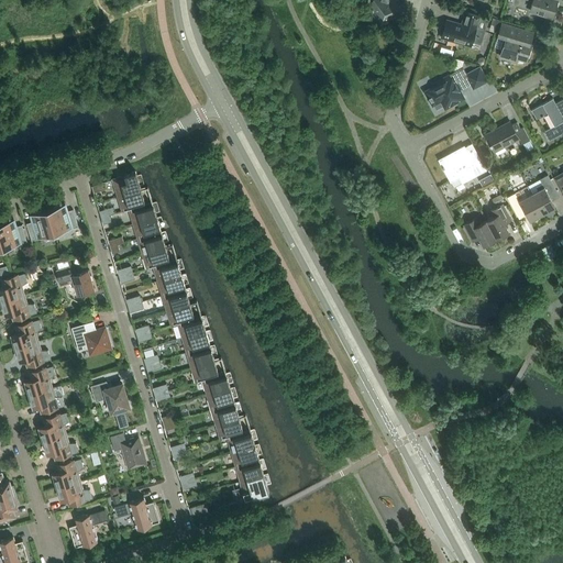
[(388,25),(398,17),(395,1),(395,0),(379,0),(371,8),(374,21),(388,25)]
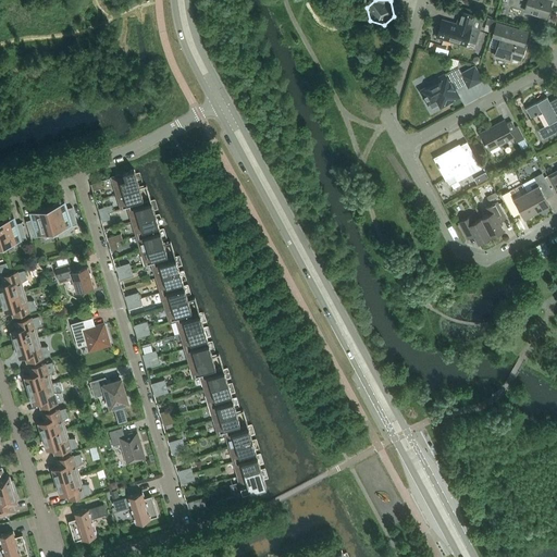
[(547,17),(552,1),(547,0),(525,0),(528,0),(524,11),(547,17)]
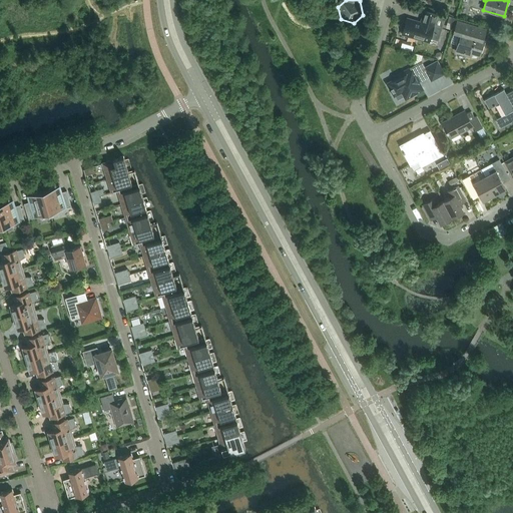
[(429,42),(430,38),(439,41),(443,28),(440,27),(439,22),(435,21),(437,14),(425,11),(421,22),(407,18),(403,34),(429,42)]
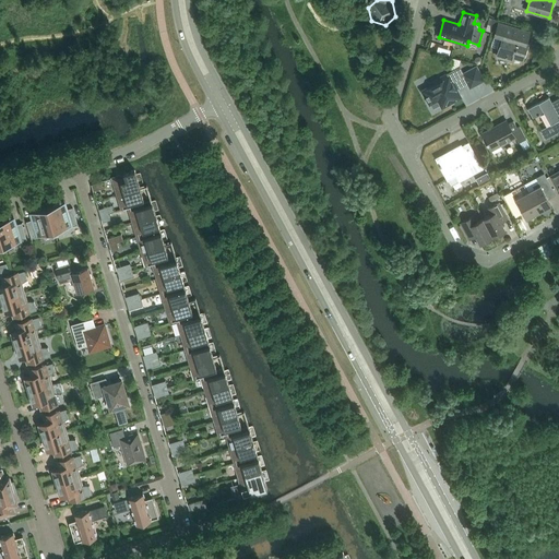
[(522,59),(527,43),(512,38),(515,27),(499,22),(496,33),(503,36),(497,56),(512,61),(513,57),(522,59)]
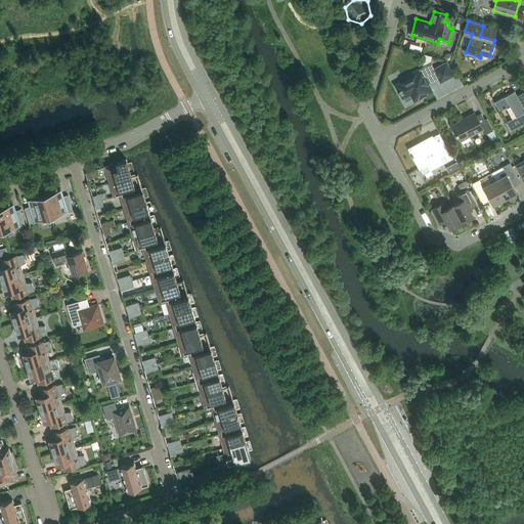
[(403,81),(396,85),(402,98),(410,93),(415,100),(432,91),(424,77),(435,71),(434,69),(431,62),(402,78),(403,81)]
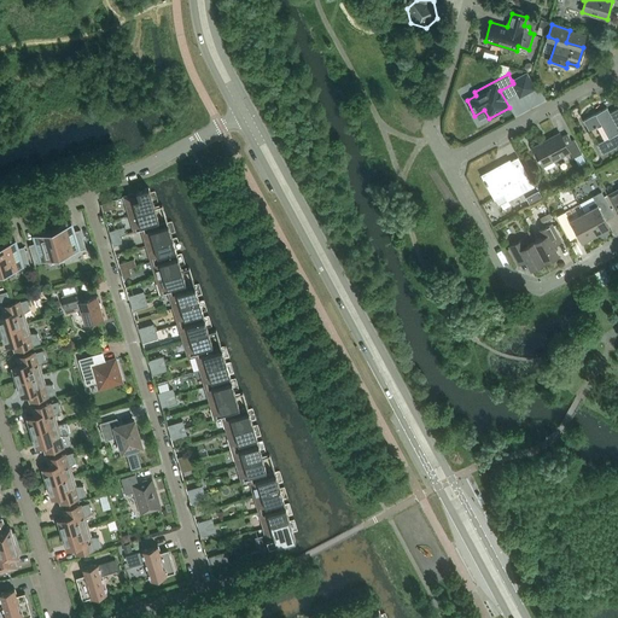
[(517,80),(512,81),(513,83),(520,95),(524,94),(532,89),(524,75),(517,80)]
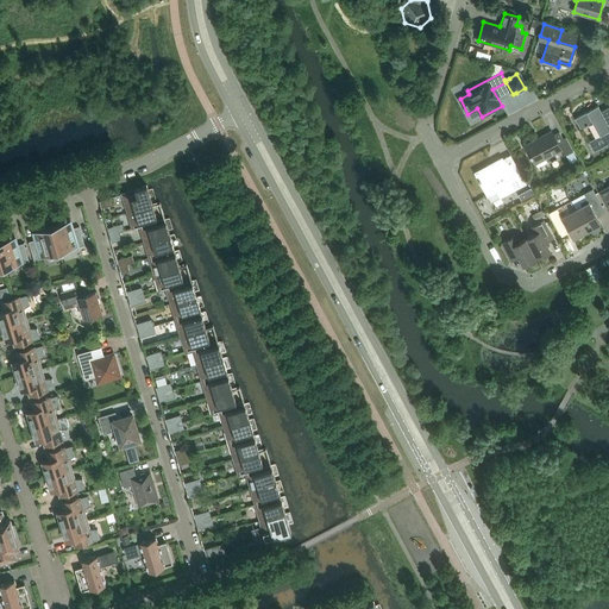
[(594,152),(608,143),(608,106),(601,111),(598,106),(575,119),(581,130),(592,123),(600,136),(588,142),(594,152)]
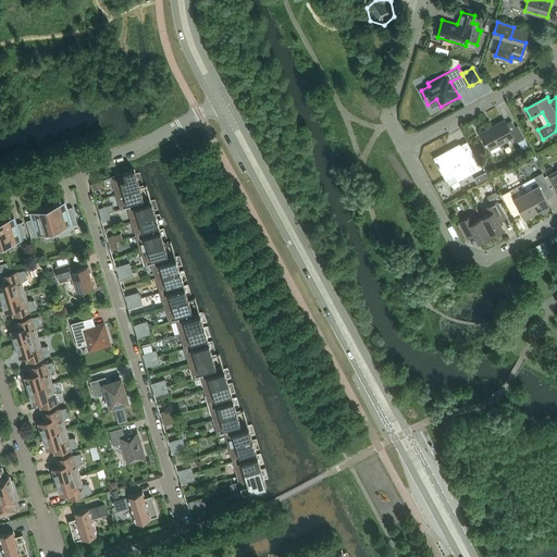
[(517,143),(524,138),(517,125),(509,130),(505,120),(480,133),(491,155),(502,149),(499,145),(514,137),(517,143)]
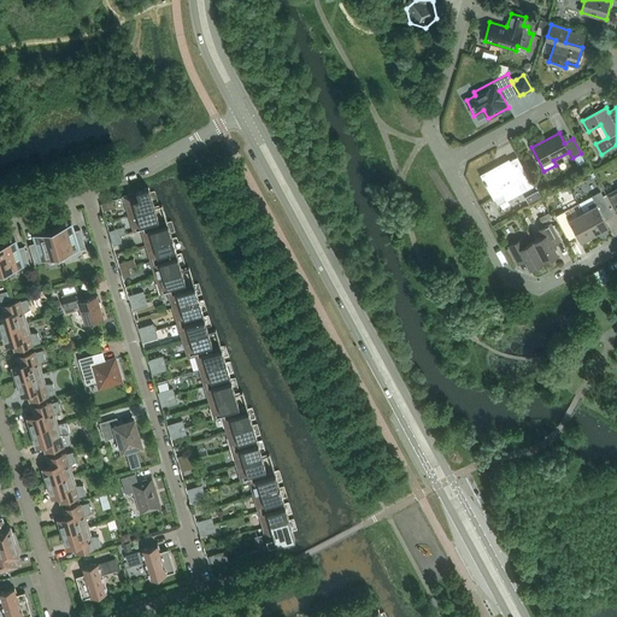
[(506,200),(533,186),(521,164),(513,169),(509,160),(493,169),(493,170),(481,176),(485,182),(483,182),(485,186),(487,184),(494,199),(493,195),(503,191),(507,199),(506,200)]
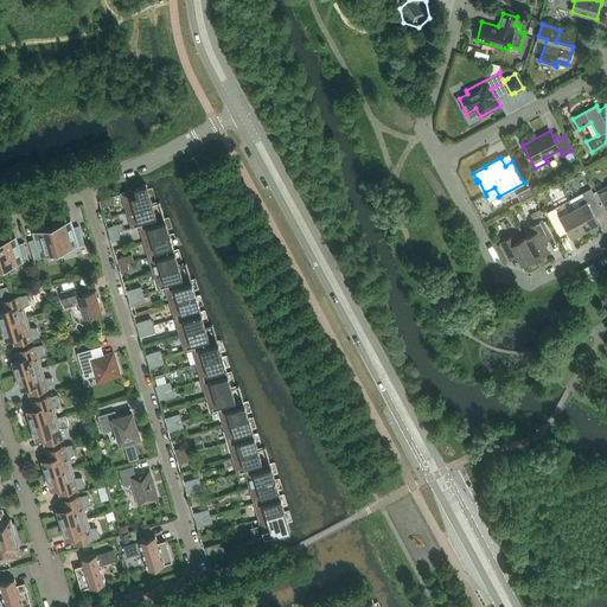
[(135,190),(122,193),(127,211),(152,204),(146,184),(134,187),(135,190)]
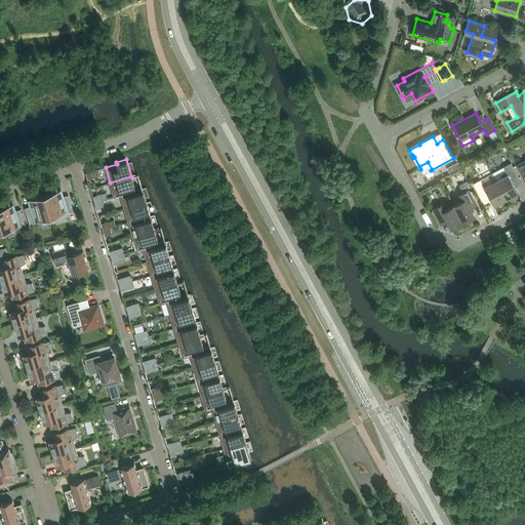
[(524,160),(516,165),(523,178),(524,177),(524,160)]
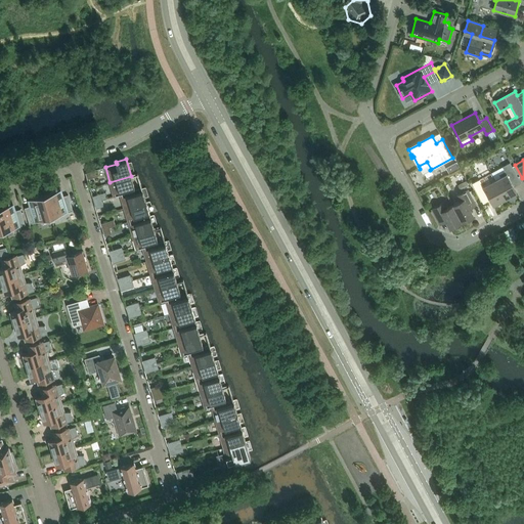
[(495,180),(505,199),(517,192),(510,180),(517,176),(510,163),(503,167),(506,172),(499,175),(500,177),(495,180)]
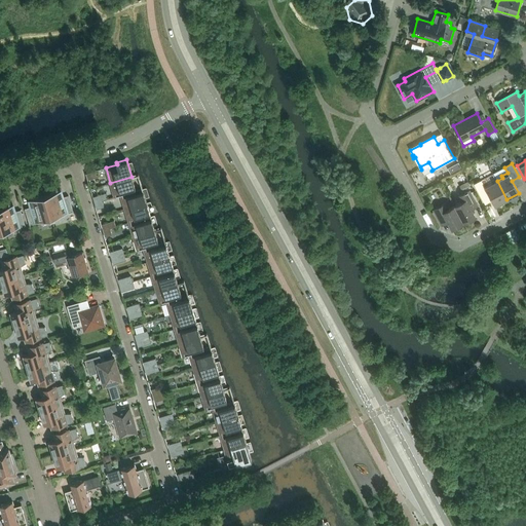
[(86,174),(88,180),(97,177),(95,171),(86,174)]
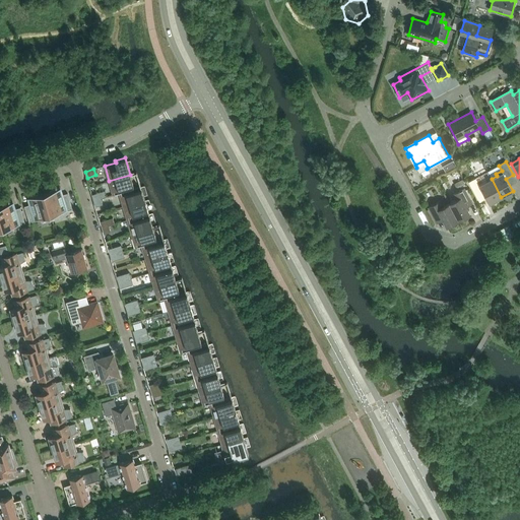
[(113,195),(119,193),(141,187),(136,173),(130,175),(109,181),(113,195)]
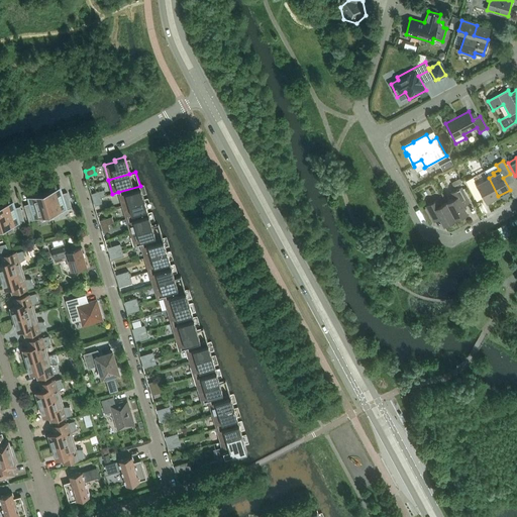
[(487,202),(498,196),(489,178),(483,181),(482,179),(476,182),(473,177),(466,181),(474,194),(481,191),(487,202)]
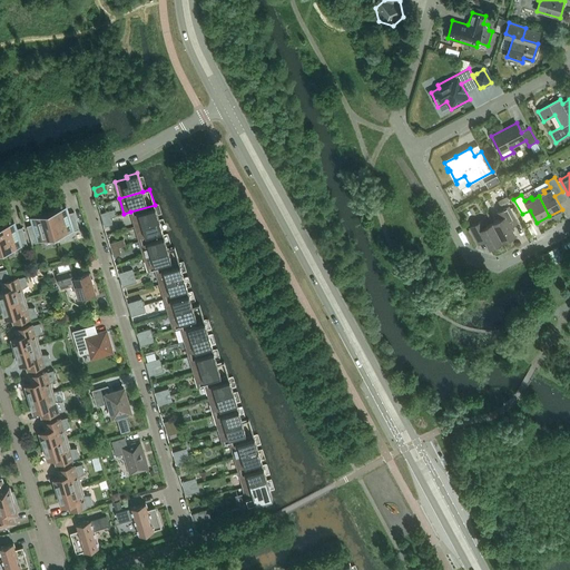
[(510,203),(508,197),(498,202),(500,207),(510,203)]
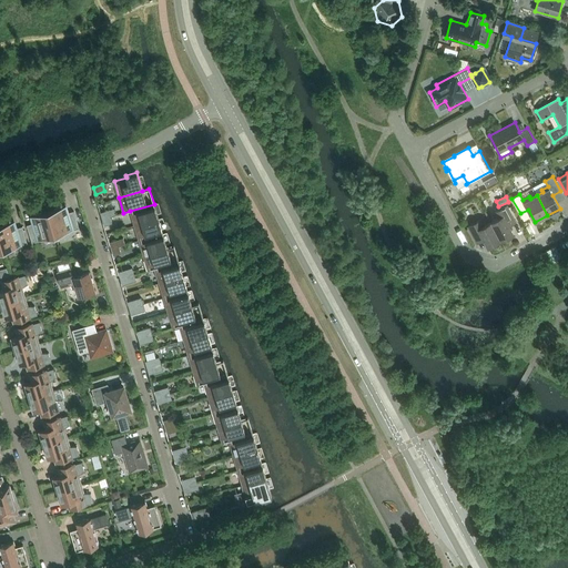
[(130,211),(134,226),(159,219),(154,204),(130,211)]
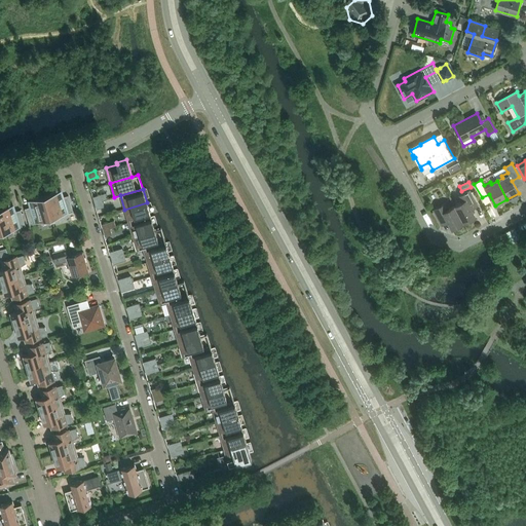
[(460,202),(454,205),(463,223),(475,217),(470,205),(476,202),(470,190),(457,197),(460,202)]
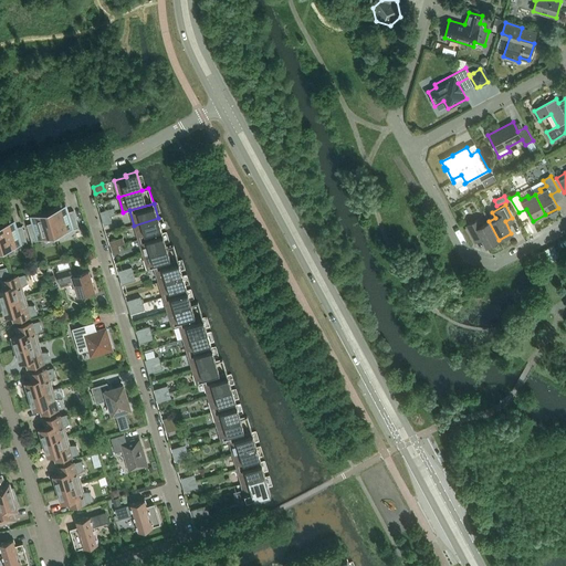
[(61,207),(48,210),(55,234),(79,228),(73,210),(63,213),(61,207)]
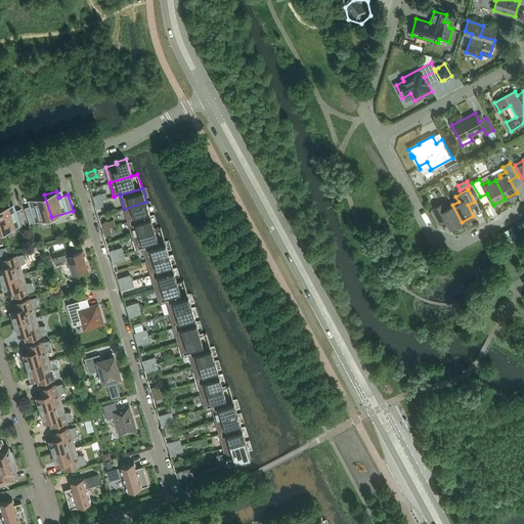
[(94,203),(101,200),(107,199),(105,192),(92,195),(94,203)]
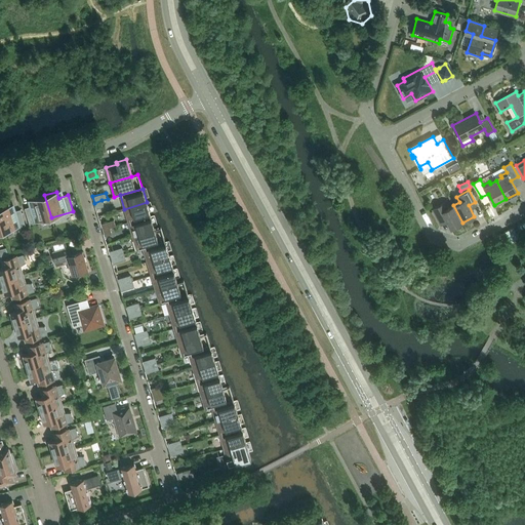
[(30,225),(51,217),(44,195),(33,199),(34,205),(25,208),(30,225)]
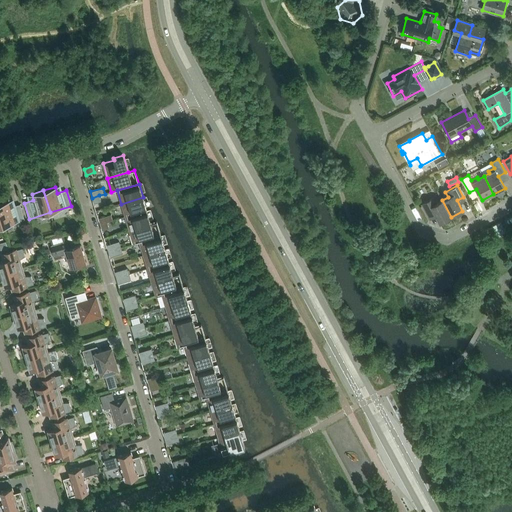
[(147,211),(143,197),(121,204),(125,217),(147,211)]
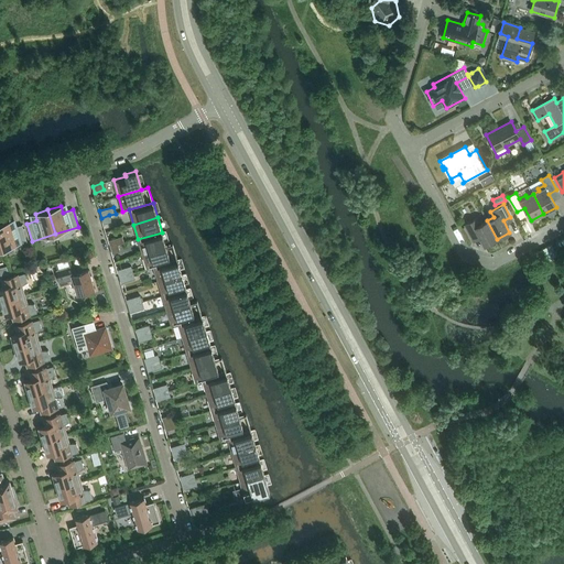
[(485,246),(497,239),(487,220),(480,224),(477,218),(465,225),(472,238),(478,235),(485,246)]
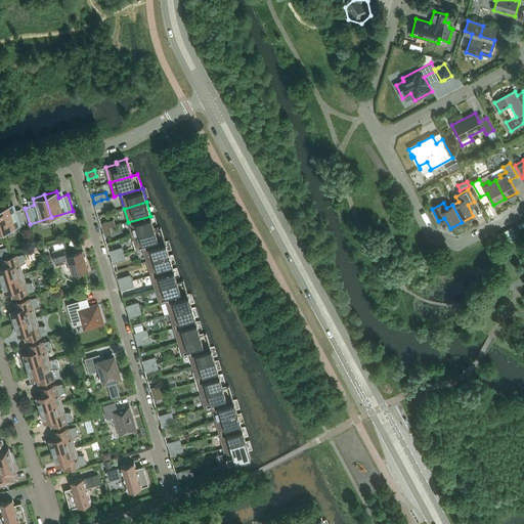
[(0,208),(0,220),(3,231),(26,225),(20,209),(10,212),(9,206),(0,208)]
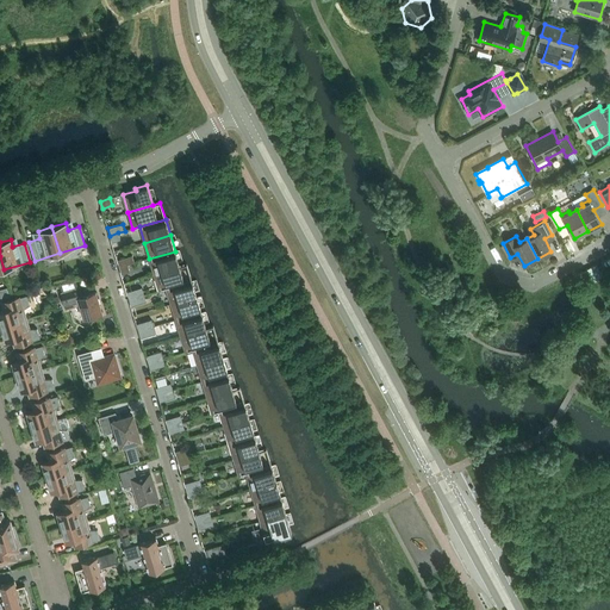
[(149,259),(154,274),(180,267),(175,251),(149,259)]
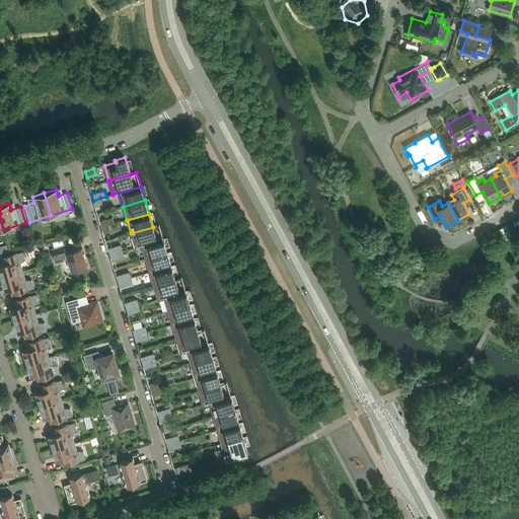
[(113,218),(100,221),(101,227),(108,225),(115,224),(113,218)]
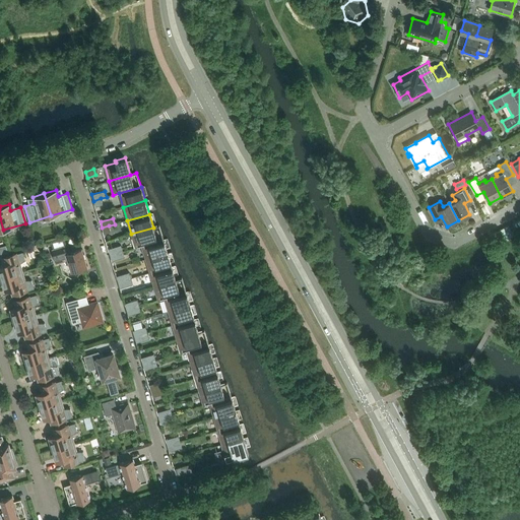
[(159,225),(153,228),(131,234),(135,248),(141,246),(164,240),(159,225)]
